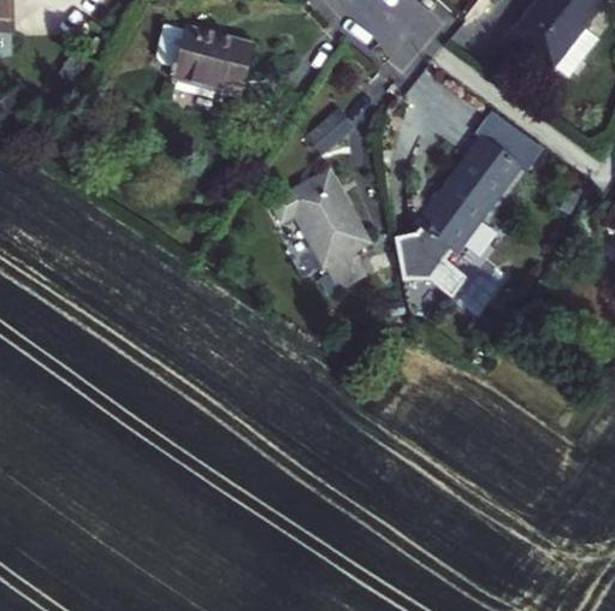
[(538,0),(510,35),(555,67),(585,28),(607,0),(538,0)]
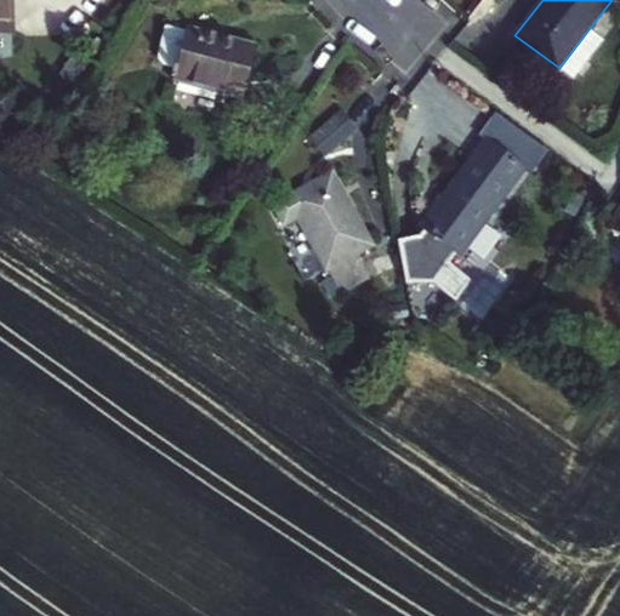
[(172,66),(176,64),(186,28),(165,23),(164,32),(166,33),(163,46),(160,53),(160,57),(165,63),(169,66),(172,66)]
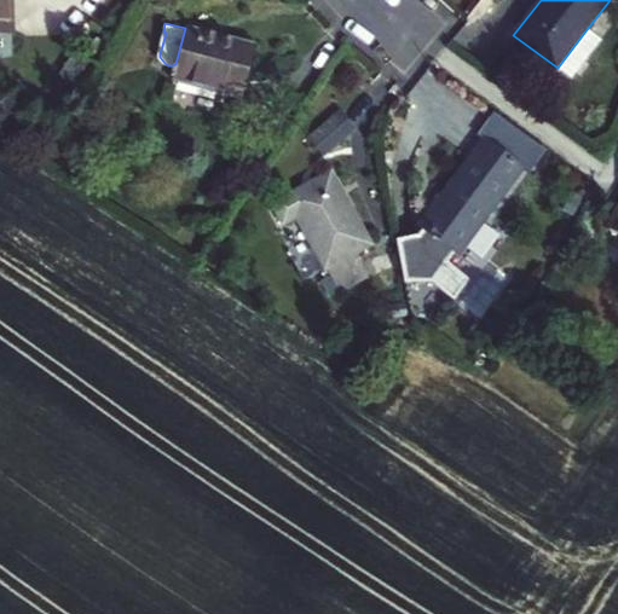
[(186,23),(185,28),(175,64),(173,76),(242,94),(256,42),(186,23)]
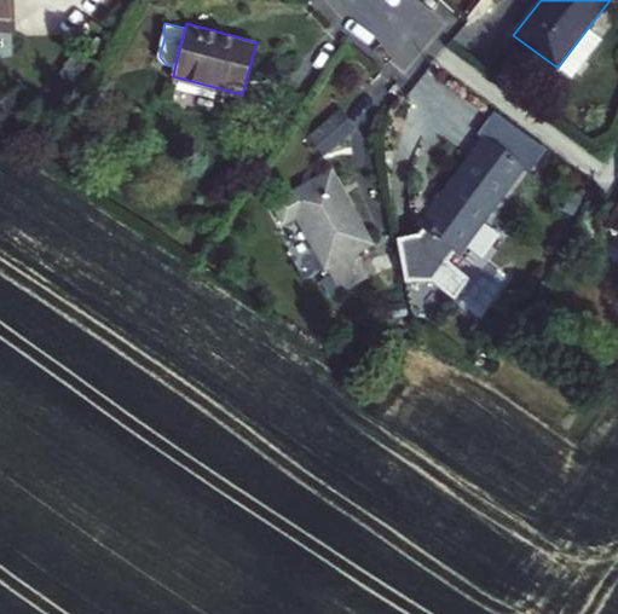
[(588,28),(558,68),(571,79),(601,39),(588,28)]
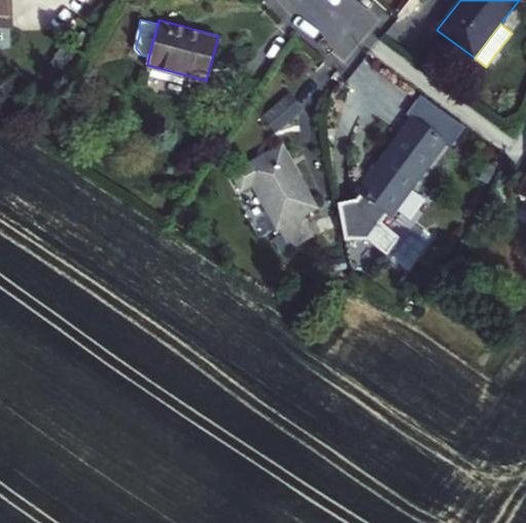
[(290,93),(265,114),(277,129),(303,107),(290,93)]
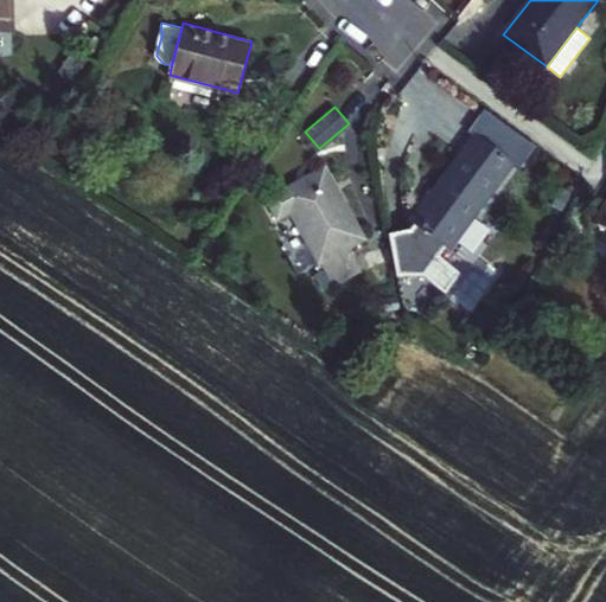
[(472,128),(477,130),(515,160),(522,165),(535,145),(486,109),(472,128)]
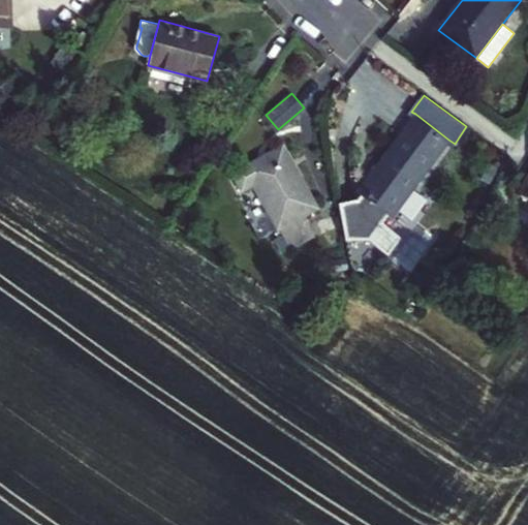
[(415,114),(359,190),(363,193),(391,215),(393,216),(448,140),(415,114)]
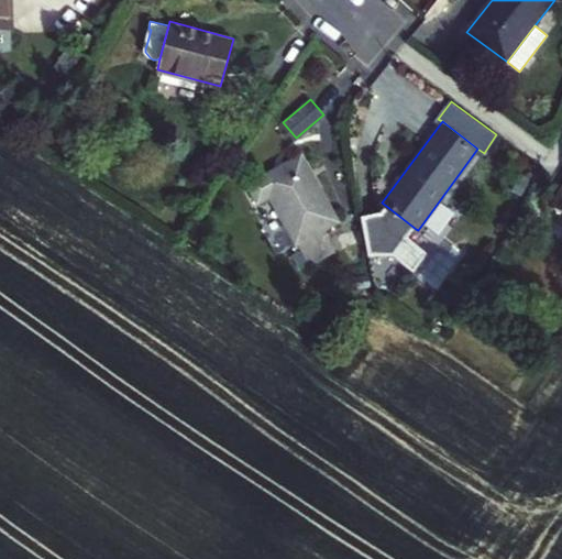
[(339,220),(304,152),(248,182),(259,203),(271,195),(308,265),(337,250),(324,228),(339,220)]
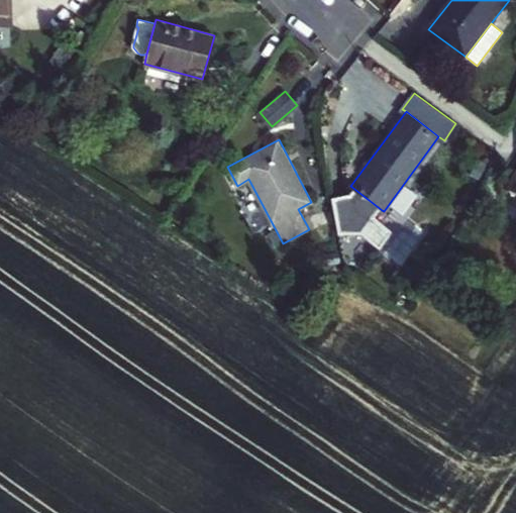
[(375,217),(382,210),(354,189),(349,195),(332,199),(339,233),(359,234),(379,249),(392,232),(375,217)]
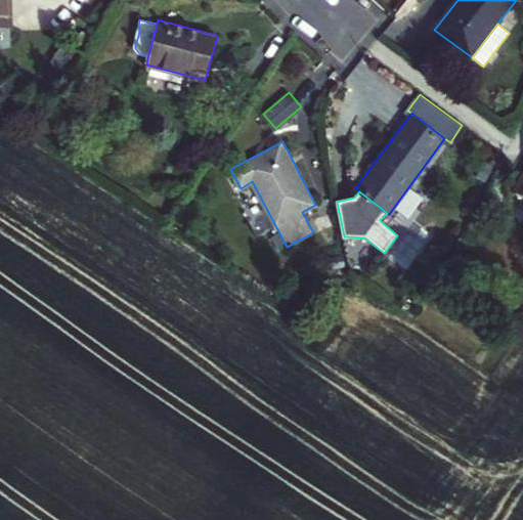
[(434,231),(418,219),(392,253),(408,265),(434,231)]
